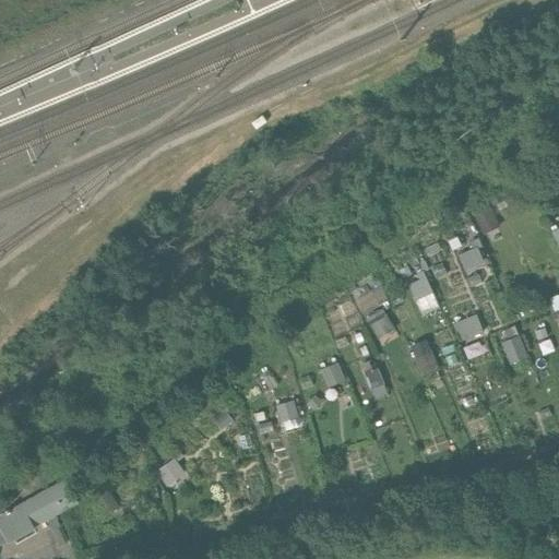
[(489,200),(472,207),(483,233),(499,225),(489,200)]
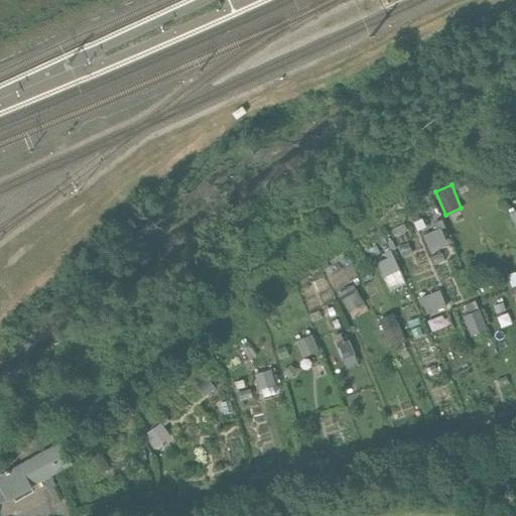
[(427,248),(448,243),(444,228),(423,232),(427,248)]
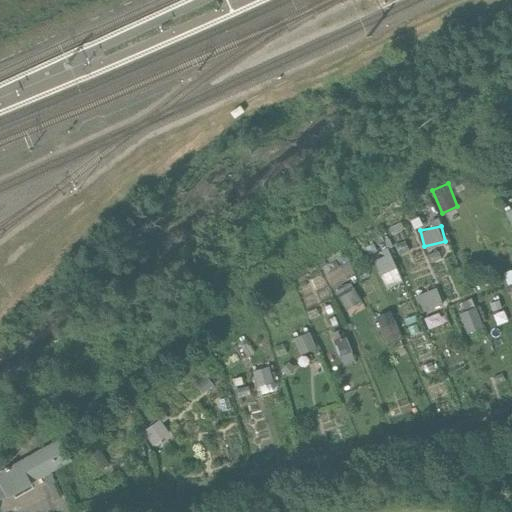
[(372,258),(381,275),(397,266),(389,250),(372,258)]
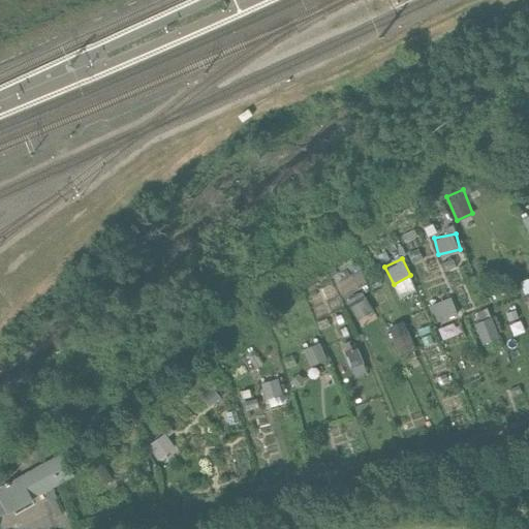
[(356,322),(375,315),(366,291),(346,300),(356,322)]
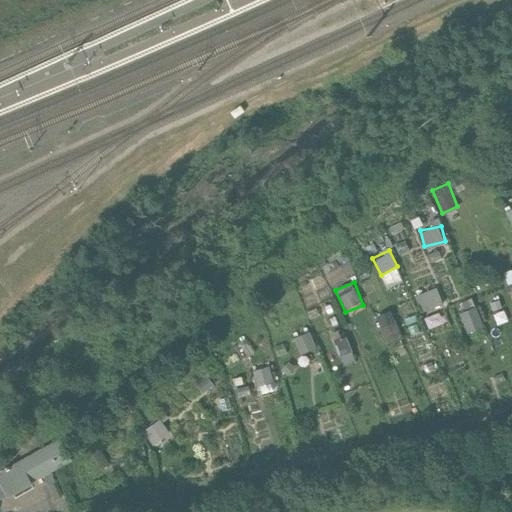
[(423,309),(442,305),(438,287),(419,291),(423,309)]
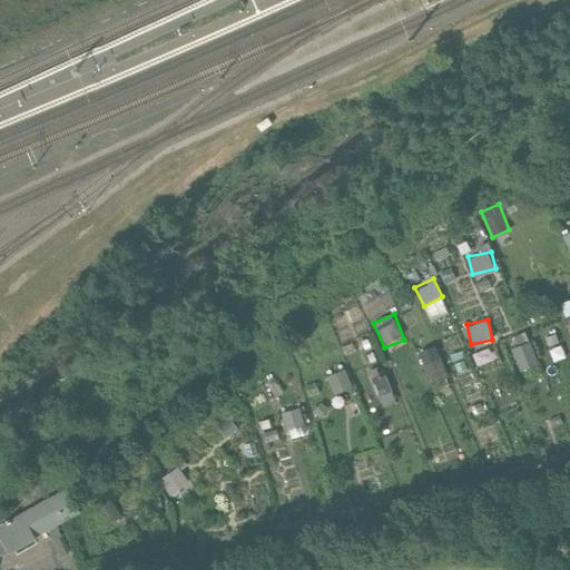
[(520,370),(539,364),(531,341),(512,347),(520,370)]
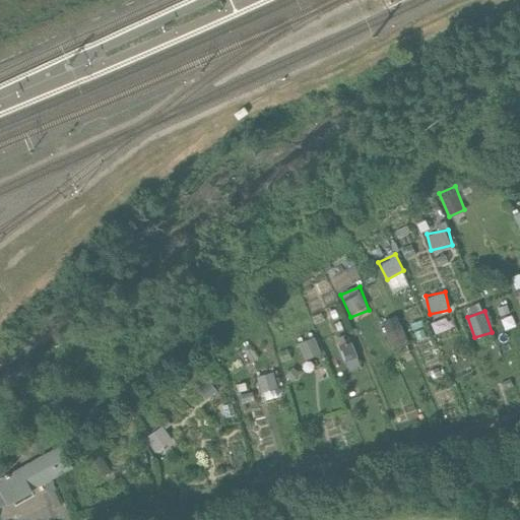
[(393,351),(409,344),(396,315),(380,322),(393,351)]
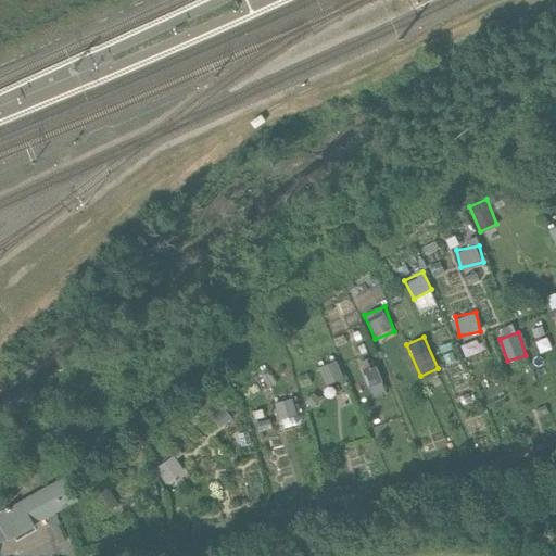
[(317,366),(325,386),(343,378),(336,358),(317,366)]
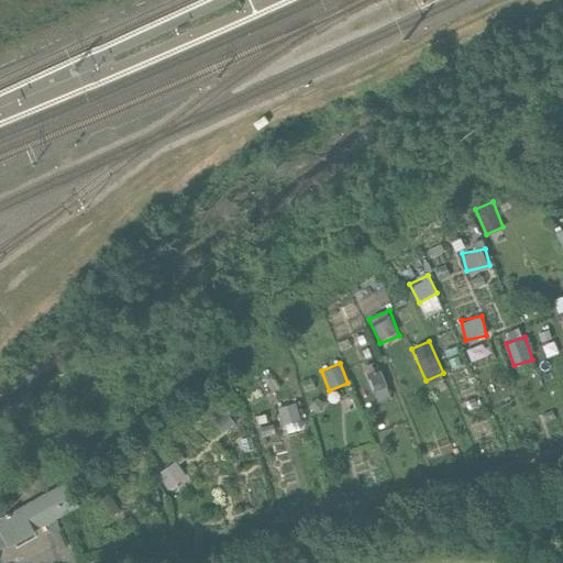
[(377,398),(390,392),(381,370),(366,375),(377,398)]
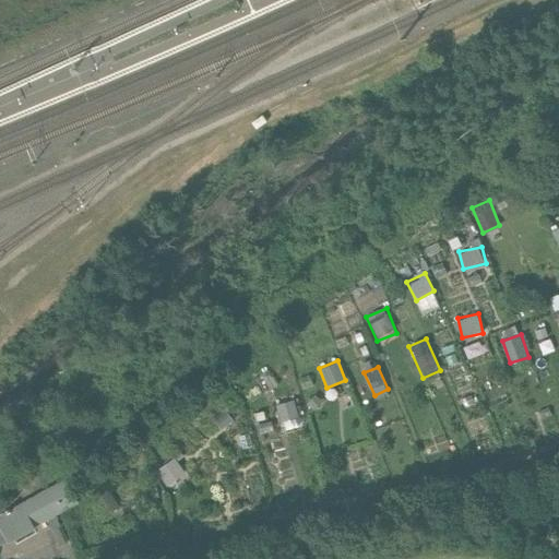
[(293,399),(275,405),(281,421),(298,415),(293,399)]
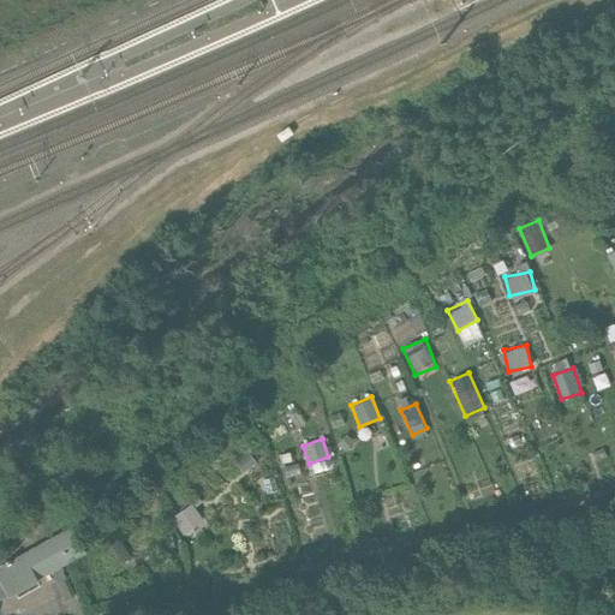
[(0,598),(89,557),(75,527),(0,562),(0,598)]
